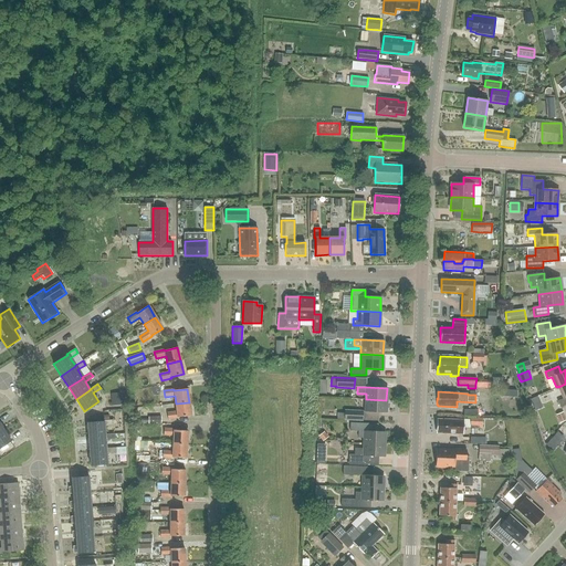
[(121,396),(121,394),(112,394),(112,396),(112,406),(122,405),(121,396)]
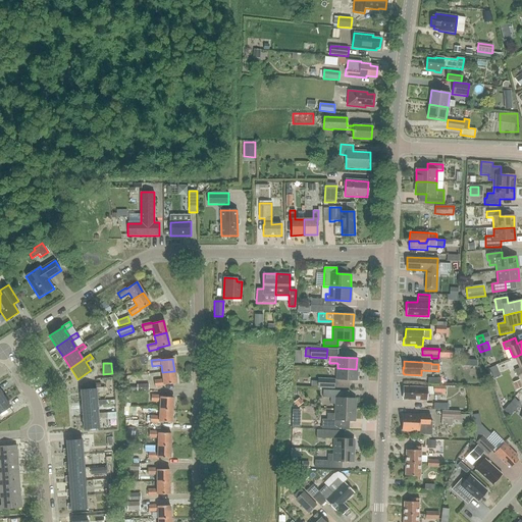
[(356,380),(356,369),(337,368),(336,379),(356,380)]
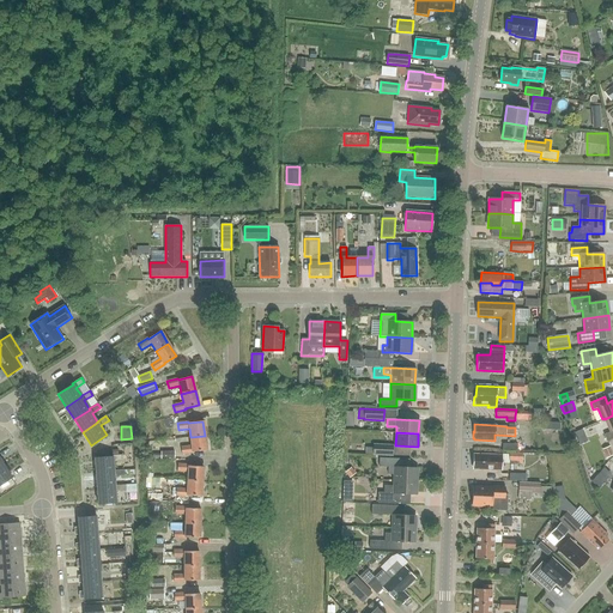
[(192,447),(181,448),(181,455),(193,454),(192,453),(206,450),(205,436),(190,437),(192,447)]
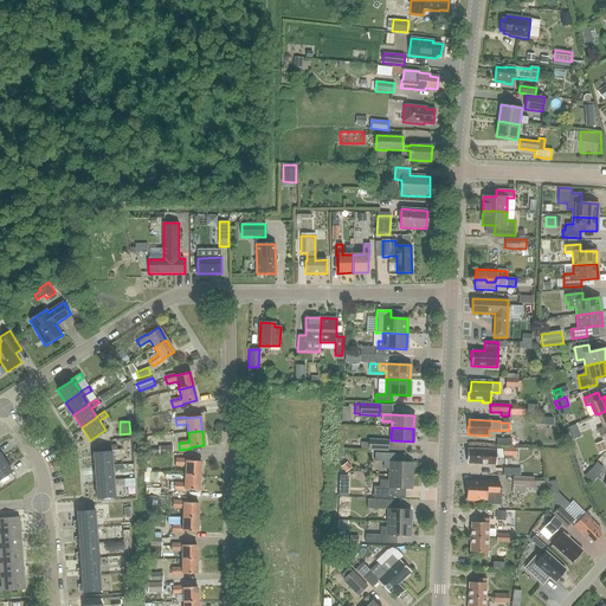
[(387,451),(388,440),(368,439),(368,443),(361,443),(360,449),(368,449),(368,450),(387,451)]
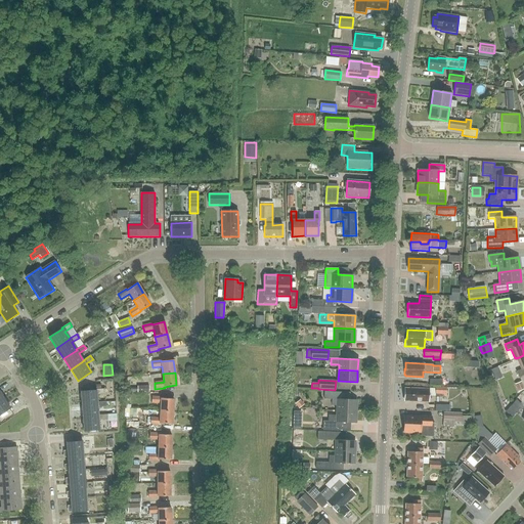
[(521,382),(515,384),(518,392),(523,389),(521,382)]
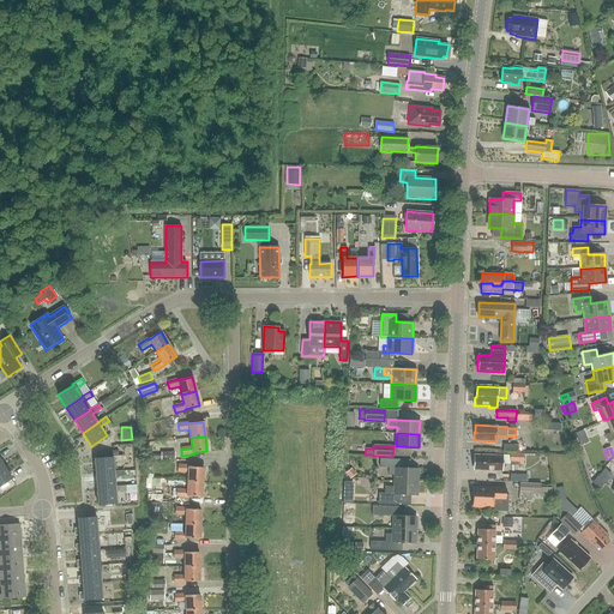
[(523,465),(523,453),(510,453),(510,456),(475,455),(474,470),(503,471),(503,465),(523,465)]
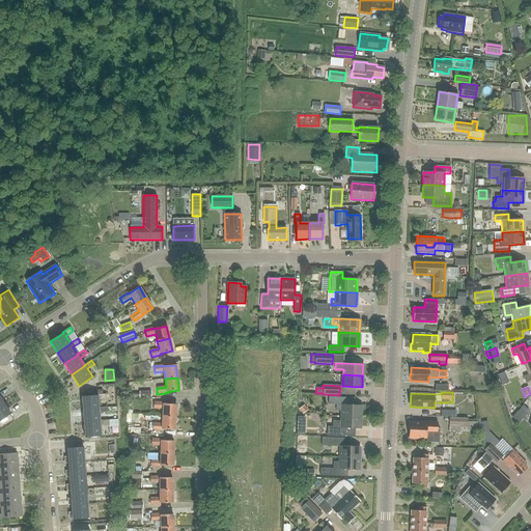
[(98,395),(82,397),(83,410),(99,409),(99,408),(99,399),(107,398),(107,394),(103,394),(98,394),(98,395)]
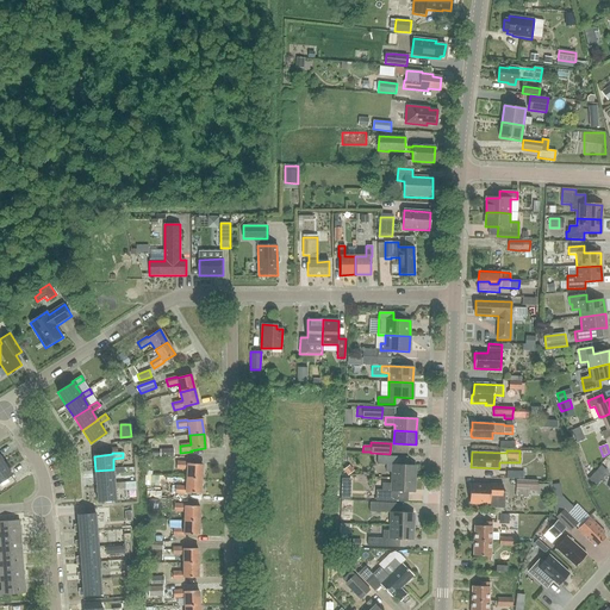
[(396,465),(396,456),(378,456),(377,465),(386,465),(386,472),(392,472),(392,478),(415,479),(415,466),(396,465)]
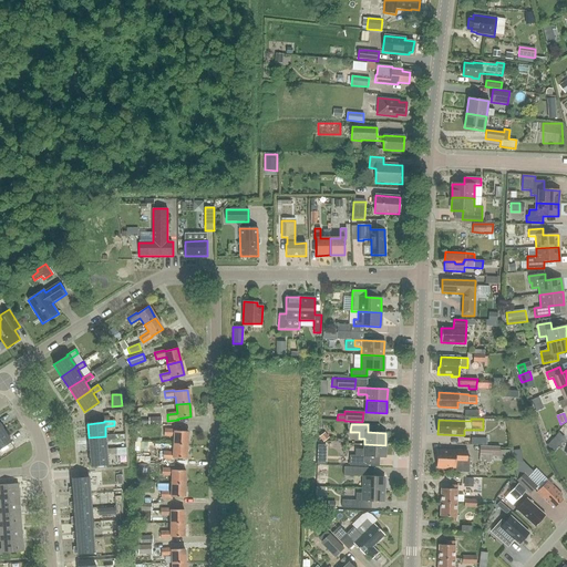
[(0,449),(11,442),(3,430),(0,431),(0,449)]
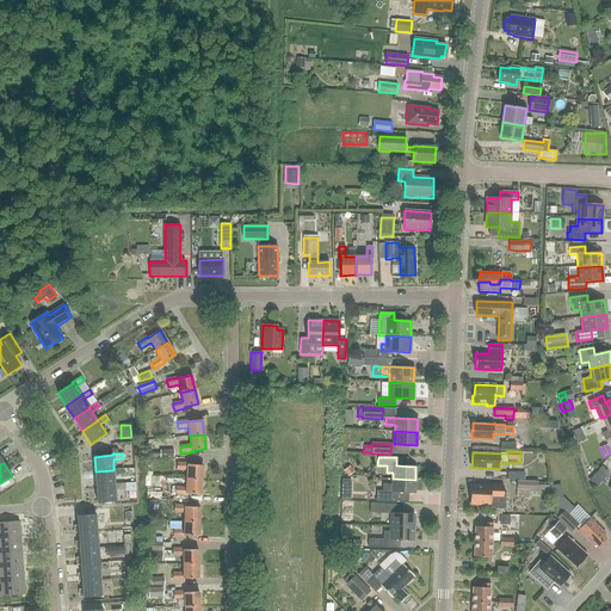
[(177,463),(177,470),(187,470),(186,480),(202,480),(202,466),(187,464),(187,463),(177,463)]
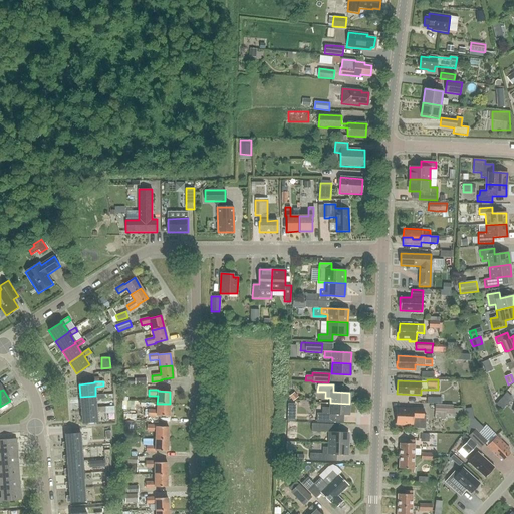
[(294,392),(289,396),(293,401),(298,397),(294,392)]
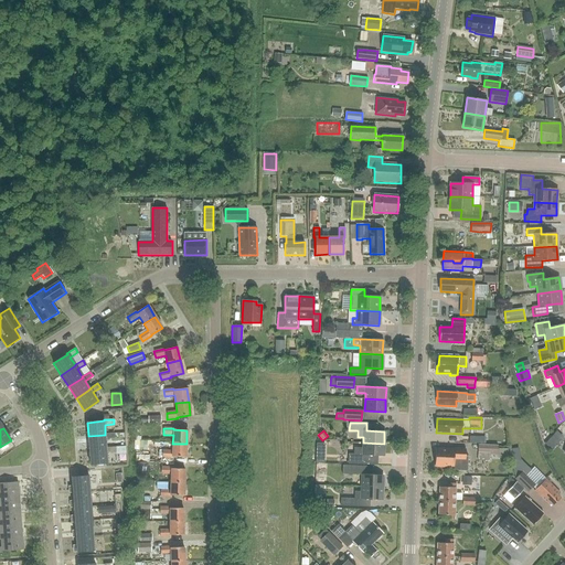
[(105,435),(88,436),(89,450),(106,449),(106,448),(106,439),(115,438),(114,433),(105,434),(105,435)]
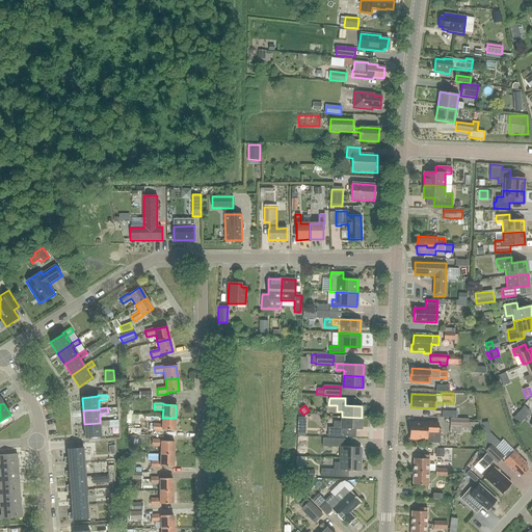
[(361,429),(362,418),(342,417),(342,422),(335,422),(335,428),(328,427),(327,436),(354,439),(355,429),(361,429)]
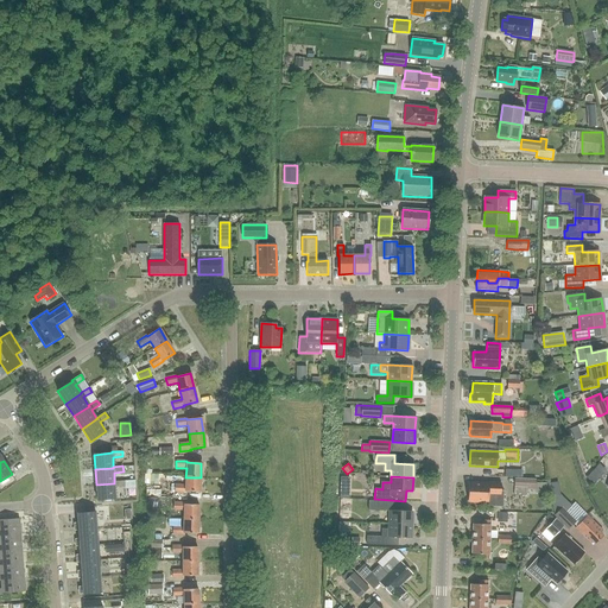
[(173,485),(173,492),(185,493),(185,492),(200,493),(201,477),(185,477),(185,486),(173,485)]
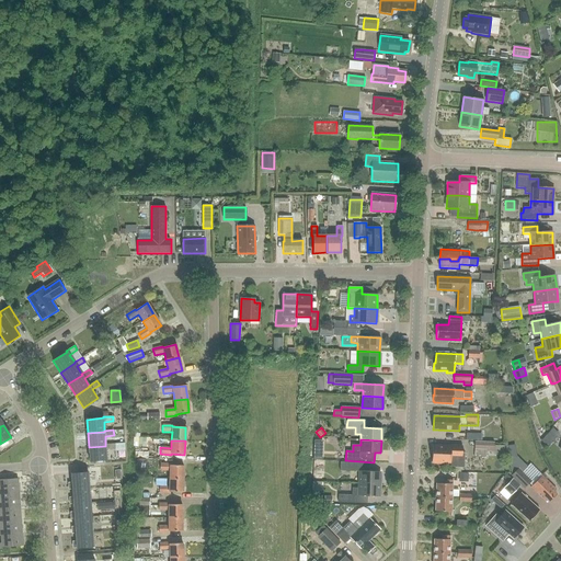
[(474,442),(474,449),(487,449),(487,453),(494,453),(494,445),(494,443),(474,442)]
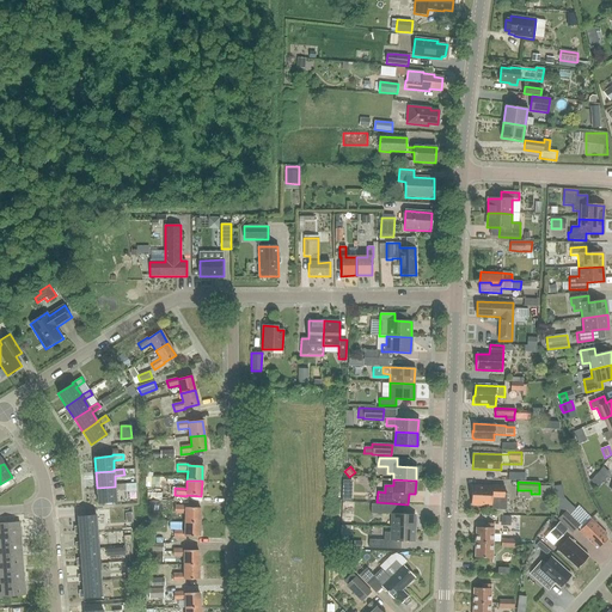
[(115,487),(97,488),(98,503),(116,502),(115,490),(130,489),(130,484),(115,485),(115,487)]
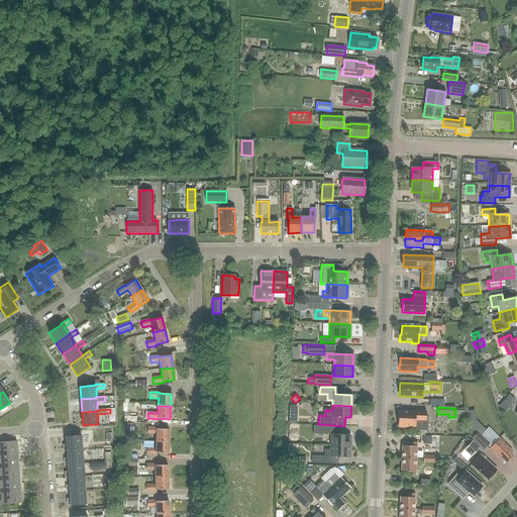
[(398,427),(414,427),(413,431),(427,431),(428,417),(425,417),(425,411),(398,410),(398,411),(397,411),(397,416),(398,416),(398,427)]
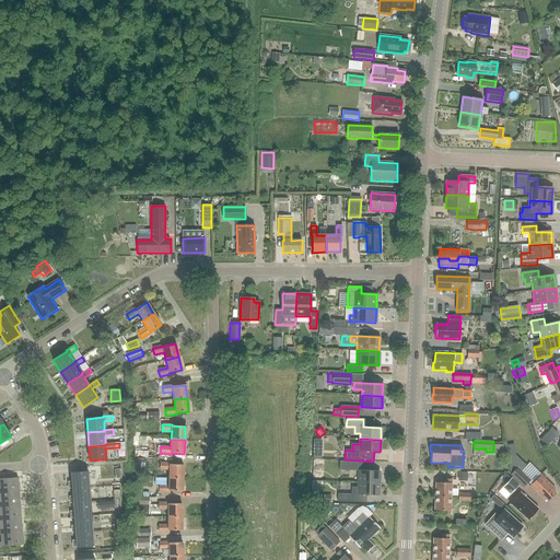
[(136,458),(136,475),(144,475),(144,458),(136,458)]
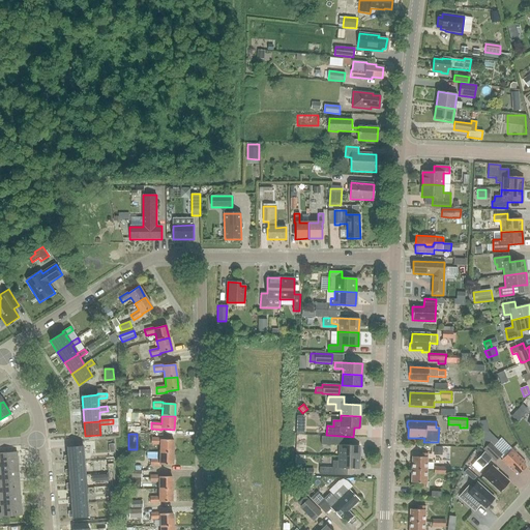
[(321,437),(320,444),(337,445),(337,437),(321,437)]
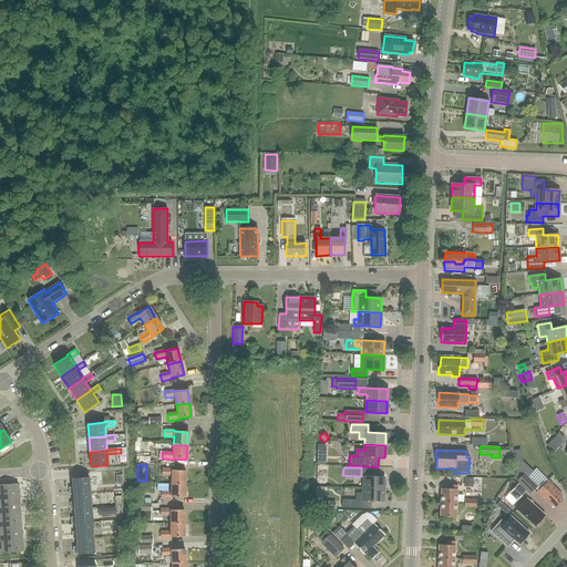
[(162,470),(161,475),(171,475),(171,484),(185,484),(185,471),(172,471),(172,470),(162,470)]
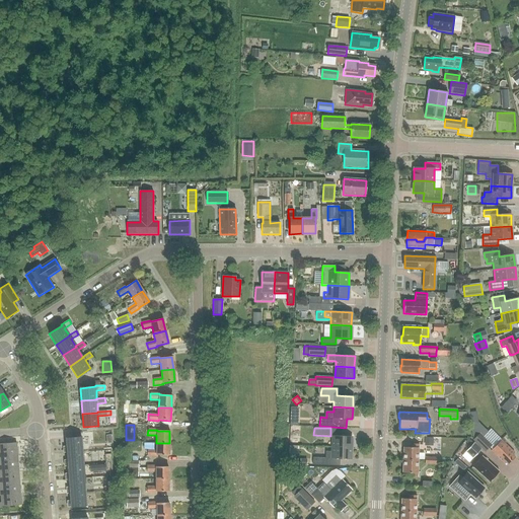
[(486,452),(492,446),(479,434),(473,441),(486,452)]
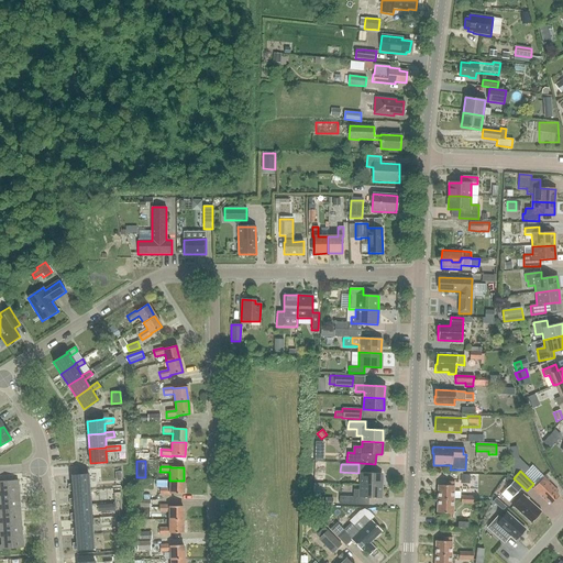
[(361,473),(361,485),(381,486),(382,474),(371,474),(361,473)]
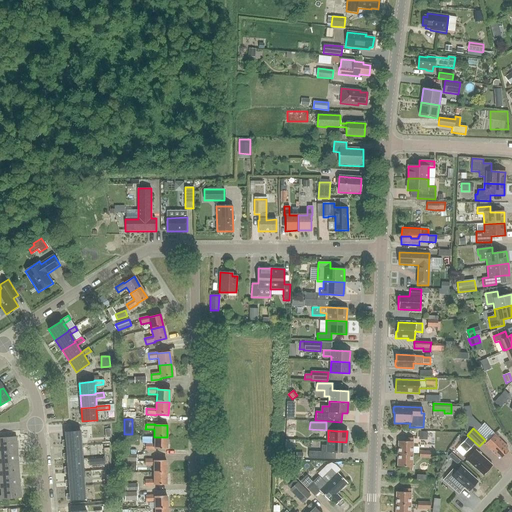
[(286,431),(287,447),(296,447),(295,431),(286,431)]
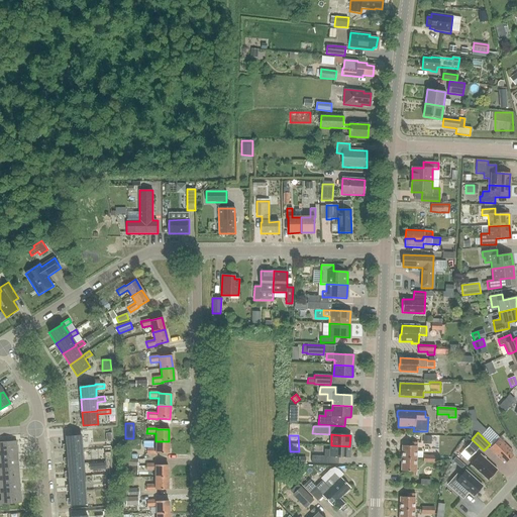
[(66,445),(64,445),(64,451),(67,450),(82,449),(81,436),(66,438),(66,445)]
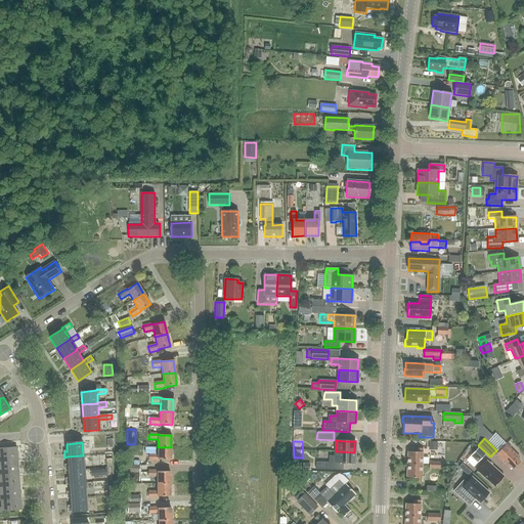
[(429,442),(429,450),(437,451),(437,442),(429,442)]
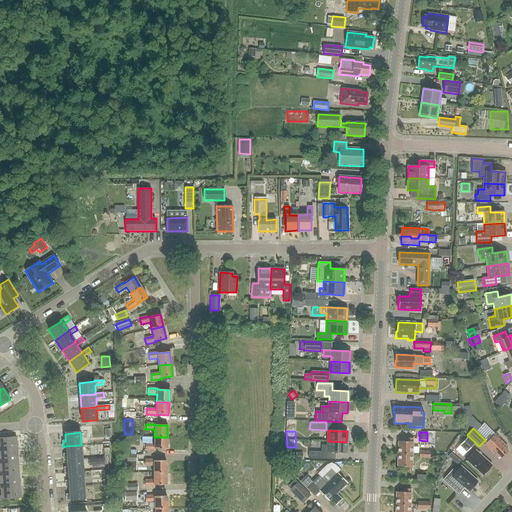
[(501,458),(507,451),(505,449),(507,447),(494,434),(484,445),(497,458),(499,456),(501,458)]
